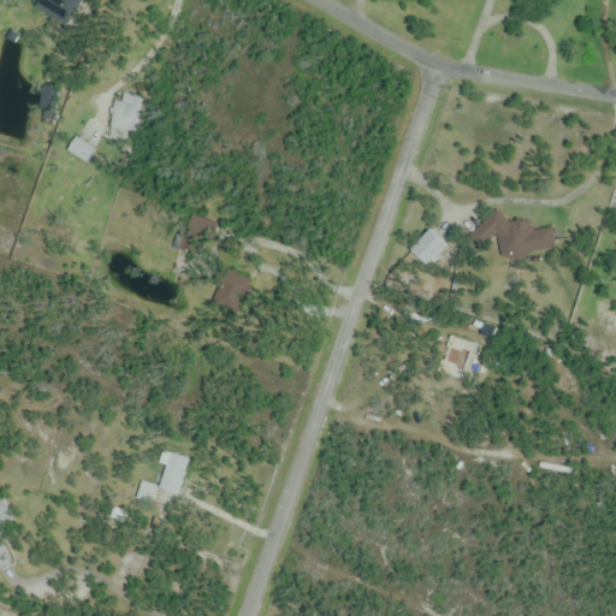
[(135,102),(114,101),(112,129),(132,130),(135,102)]
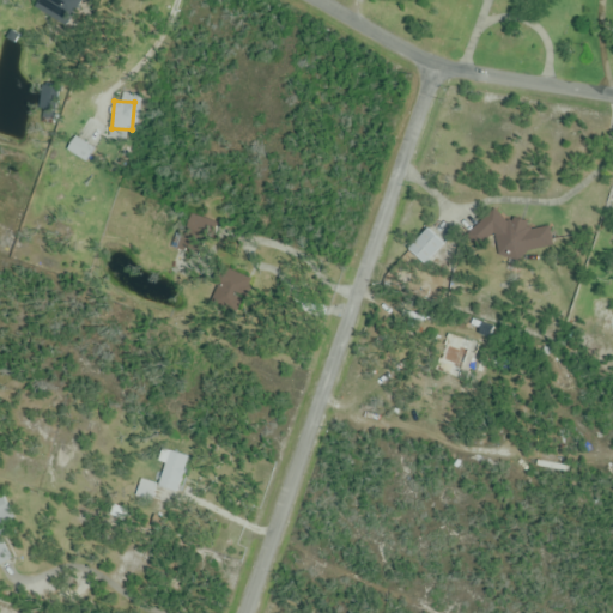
[(67,147),(79,159),(105,135),(93,122),(67,147)]
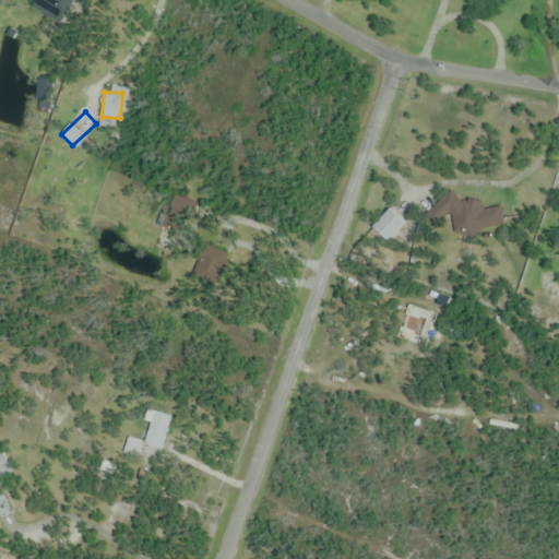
[(501,207),(484,211),(483,201),(458,205),(455,194),(436,198),(439,222),(453,218),(456,235),(504,227),(501,207)]
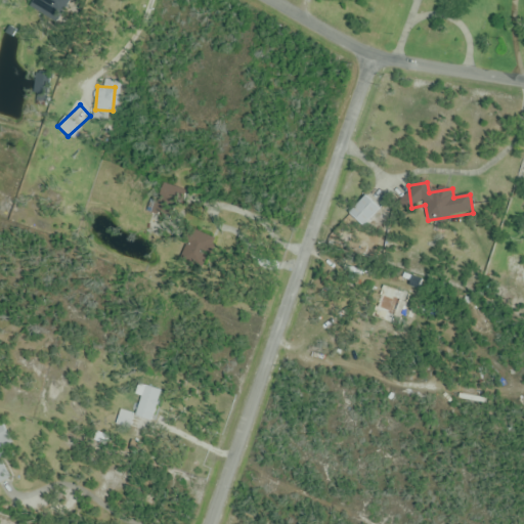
[(410,295),(383,286),(373,318),(400,326),(410,295)]
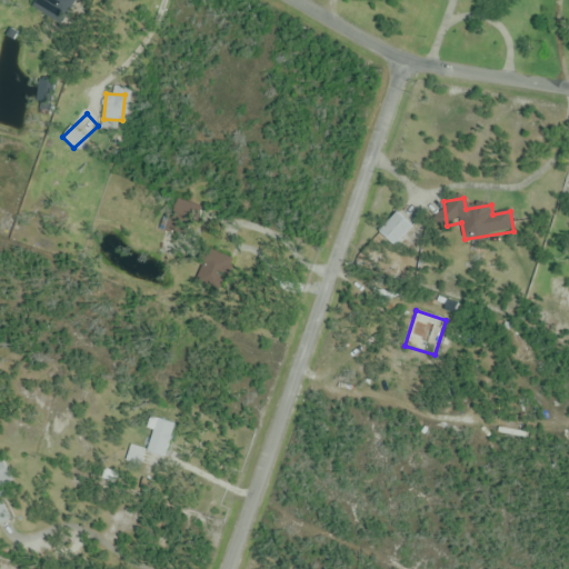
[(175,425),(150,418),(141,448),(131,446),(126,465),(160,475),(175,425)]
